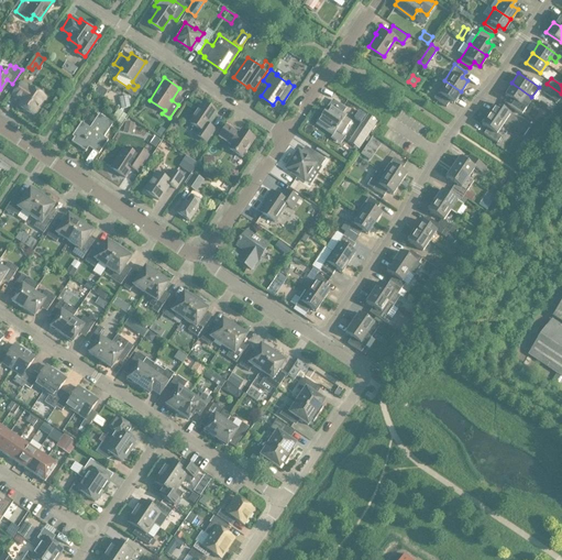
[(21,99),(19,103),(32,112),(44,95),(31,85),(30,86),(20,79),(12,92),(21,99)]
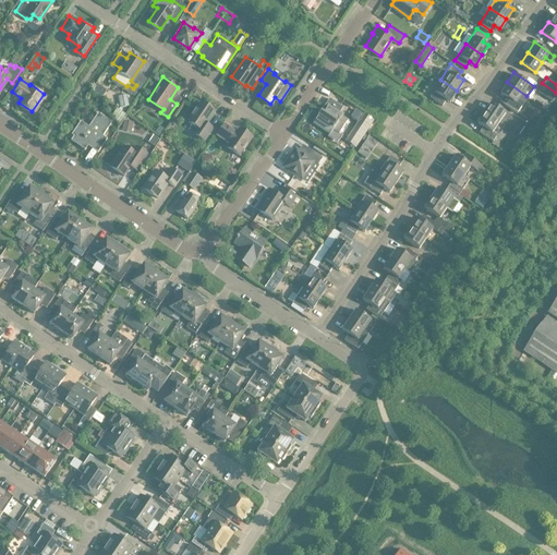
[(450,100),(457,91),(440,80),(430,95),(443,104),(446,98),(450,100)]
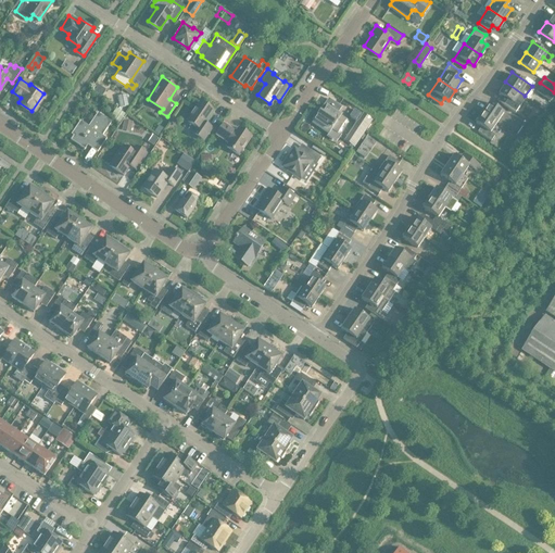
[(525,96),(505,82),(499,92),(504,96),(501,101),(515,111),(526,96),(525,96)]
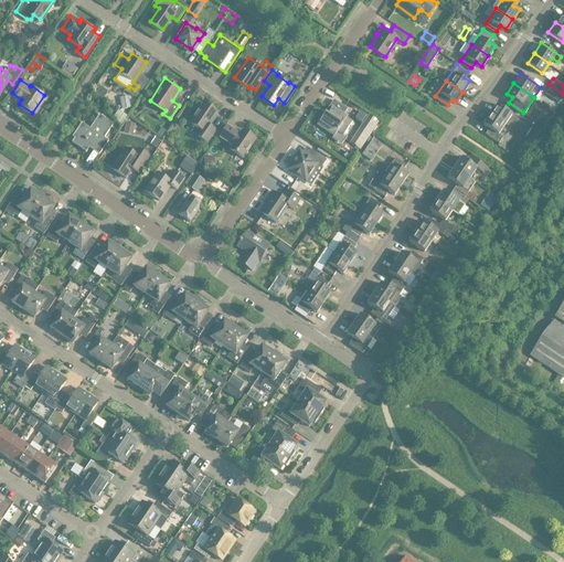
[(544,91),(560,101),(563,94),(549,84),(544,91)]
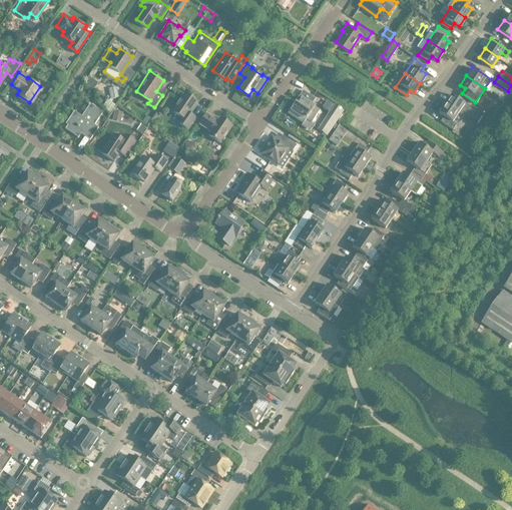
[(107,86),(109,96),(118,95),(116,84),(107,86)]
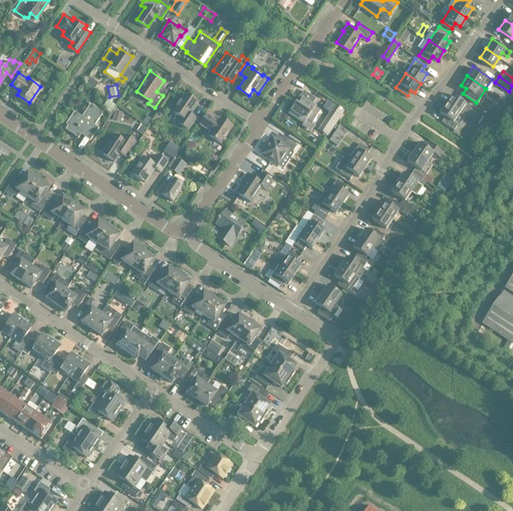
[(312,120),(320,108),(314,105),(315,103),(312,101),(316,96),(305,89),(297,101),(295,100),(288,110),(304,120),(306,116),(312,120)]
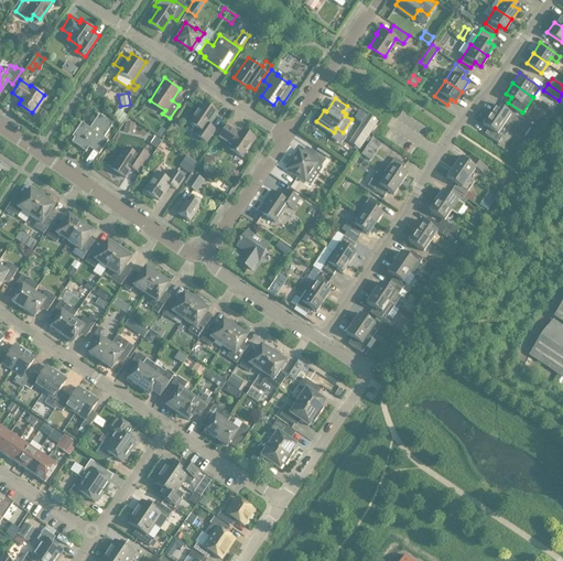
[(217,110),(203,101),(190,120),(199,127),(195,132),(206,140),(215,127),(208,122),(217,110)]
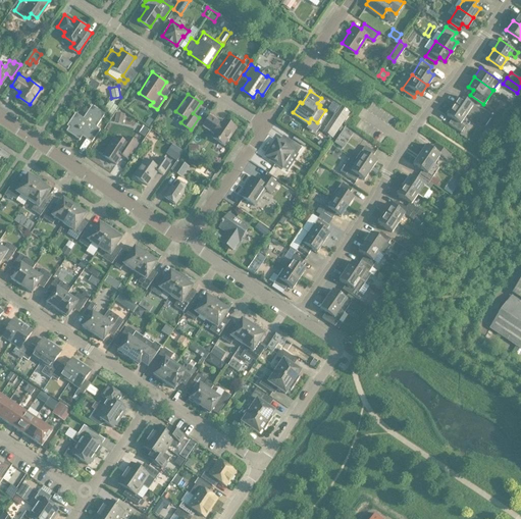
[(453,103),(466,112),(472,103),(459,94),(453,103)]
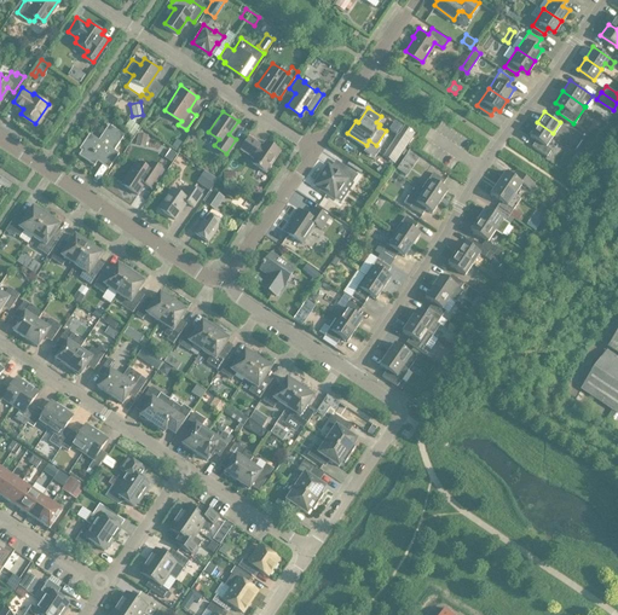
[(130,117),(123,127),(133,134),(139,125),(130,117)]
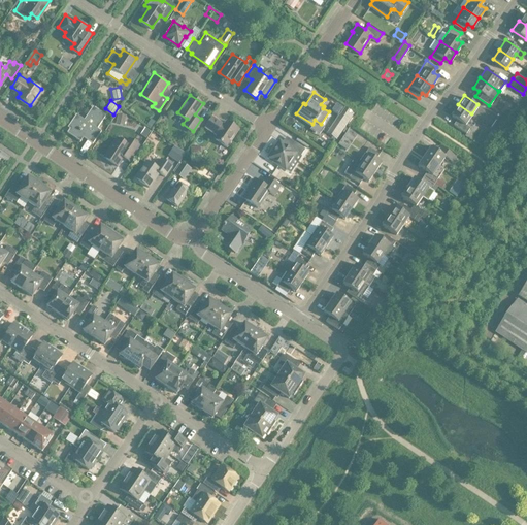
[(332,125),(340,130),(353,112),(336,101),(332,108),(339,113),(332,125)]
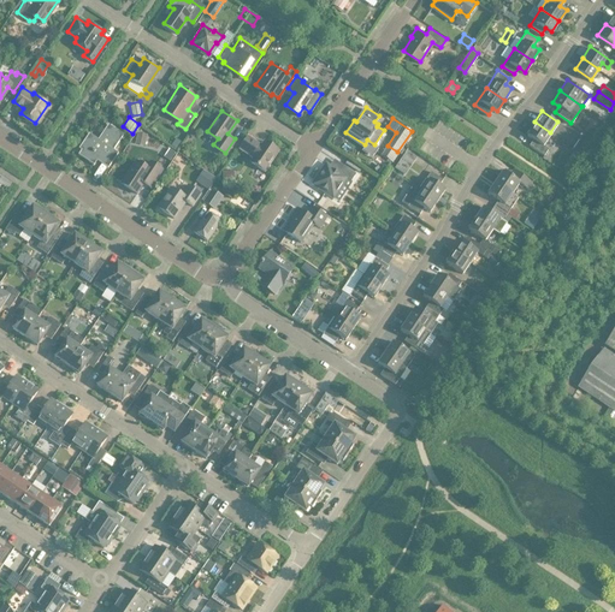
[(100,161),(107,166),(118,150),(113,147),(123,132),(108,122),(98,137),(89,131),(78,146),(81,148),(78,153),(94,162),(98,156),(101,159),(100,161)]
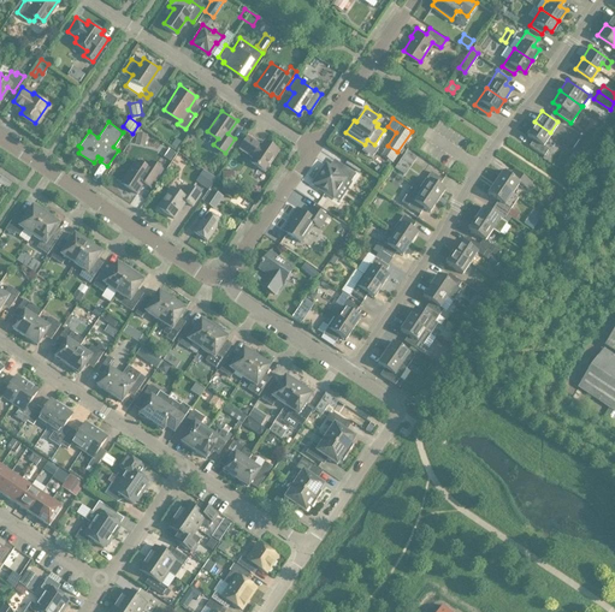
[(534,122),(527,134),(533,137),(528,143),(544,154),(548,147),(543,143),(550,132),(534,122)]
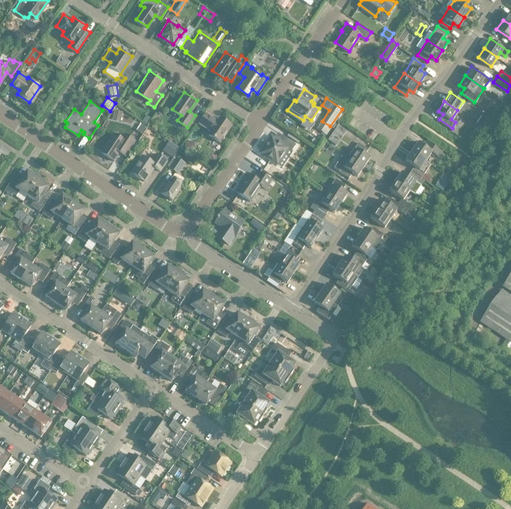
[(114,108),(112,117),(121,119),(122,110),(114,108)]
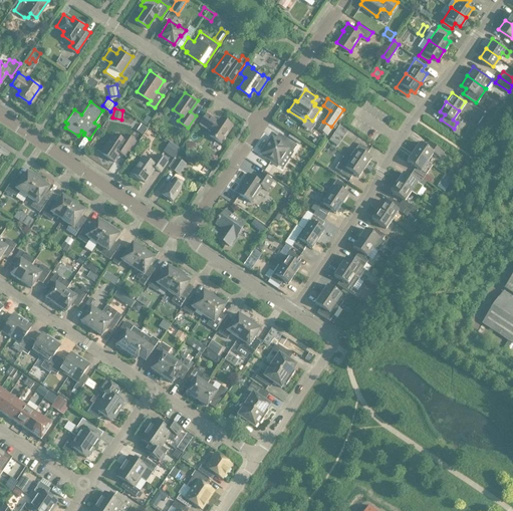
[(490,119),(493,114),(486,108),(482,114),(490,119)]
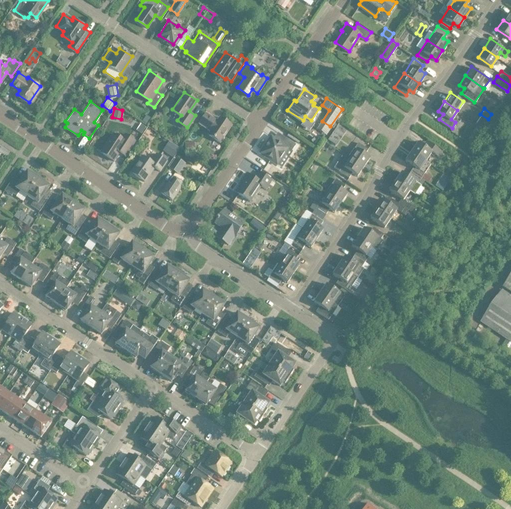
[(220,141),(231,123),(219,115),(217,119),(206,111),(199,122),(210,129),(208,133),(220,141)]
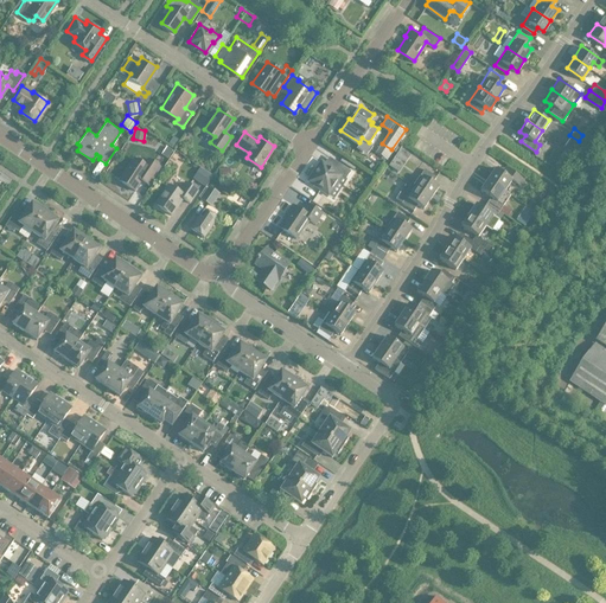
[(168,141),(174,145),(179,138),(173,134),(168,141)]
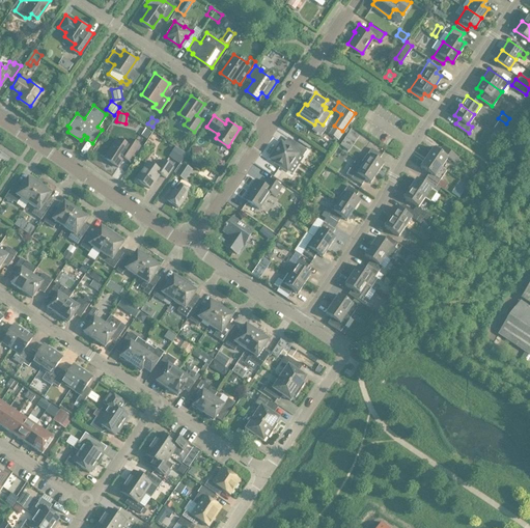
[(351,128),(347,132),(356,138),(359,133),(351,128)]
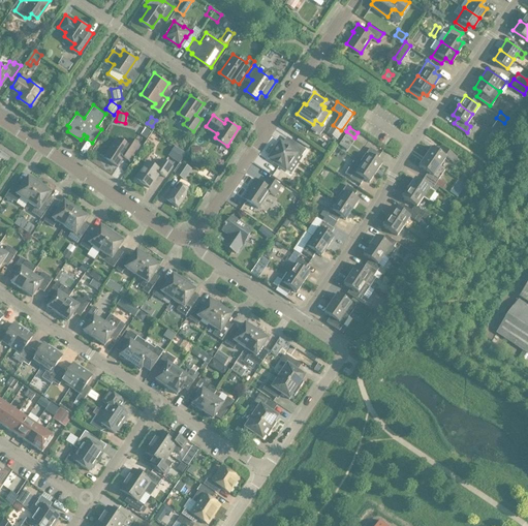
[(269,156),(289,171),(305,148),(286,134),(283,141),(280,138),(269,156)]
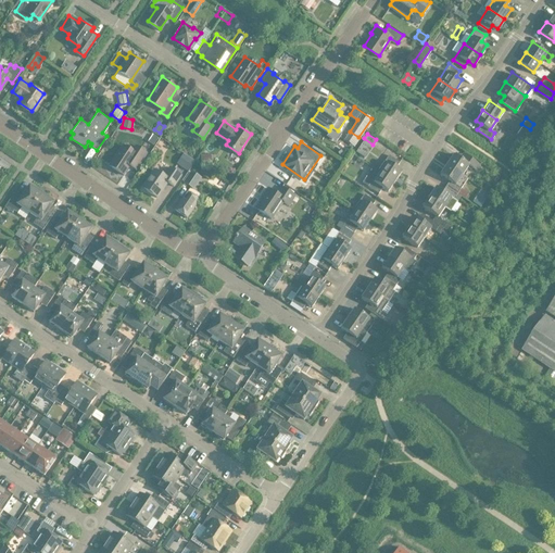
[(123,173),(129,164),(136,168),(147,151),(135,143),(131,149),(122,142),(109,163),(123,173)]
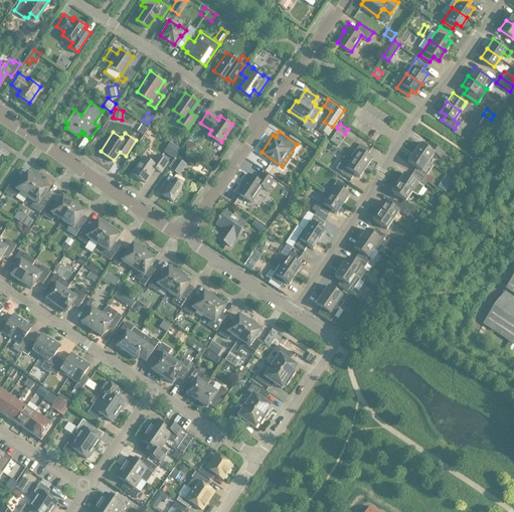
[(174,156),(180,147),(169,140),(163,149),(174,156)]
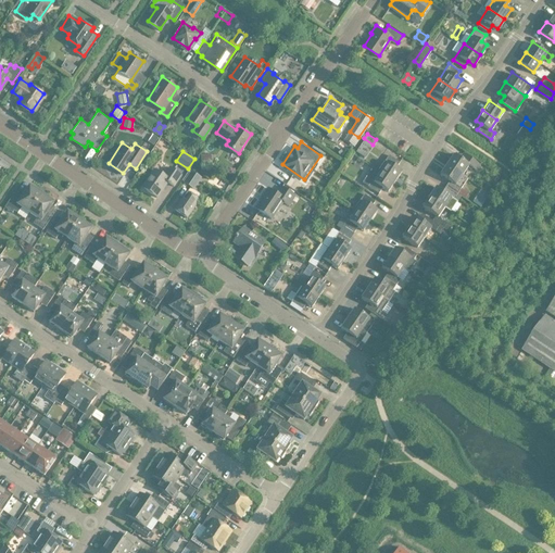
[(210,151),(200,153),(201,161),(212,160),(210,151)]
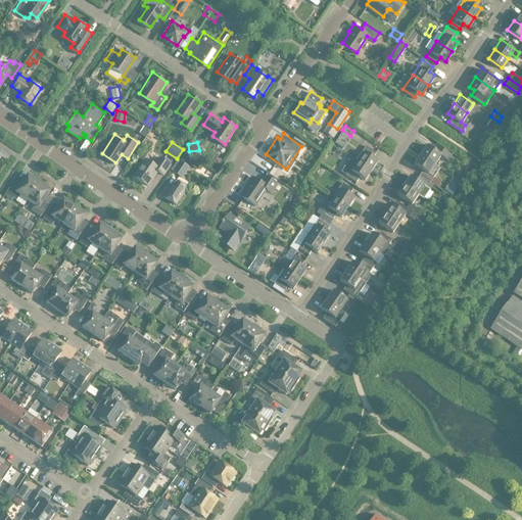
[(420,153),(434,162),(440,153),(447,158),(452,153),(436,142),(432,147),(427,143),(420,153)]
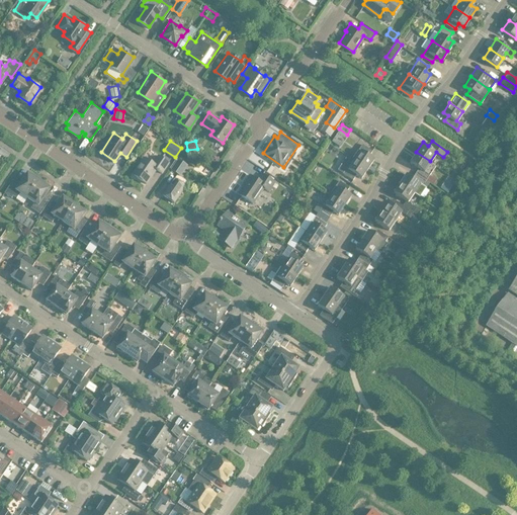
[(352,157),(367,167),(373,158),(368,154),(372,149),(362,143),(352,157)]
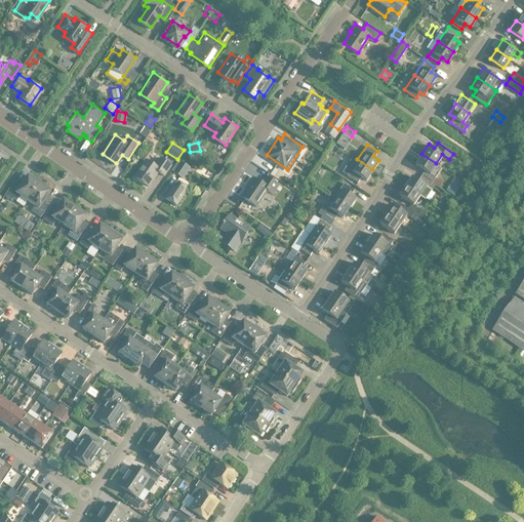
[(415,163),(425,169),(420,173),(432,181),(435,176),(430,172),(436,163),(421,154),(415,163)]
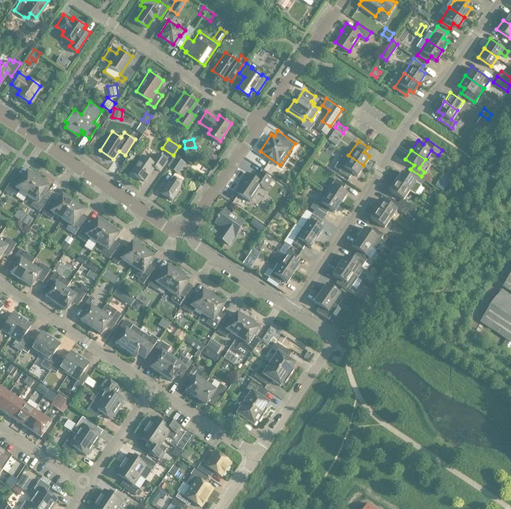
[(131,171),(144,180),(154,165),(160,170),(167,159),(156,152),(152,158),(149,159),(142,154),(131,171)]
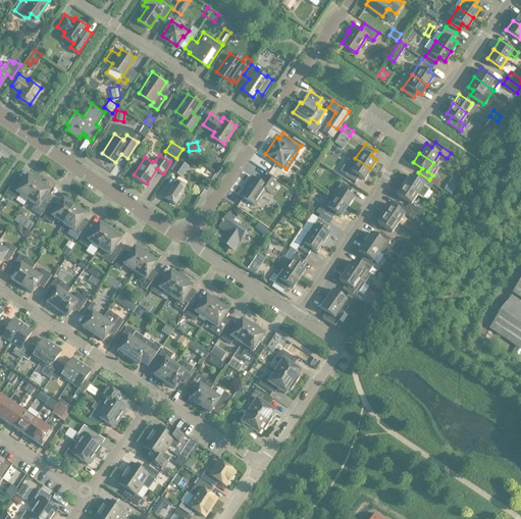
[(355,158),(350,155),(340,169),(355,179),(359,174),(364,177),(370,168),(355,158)]
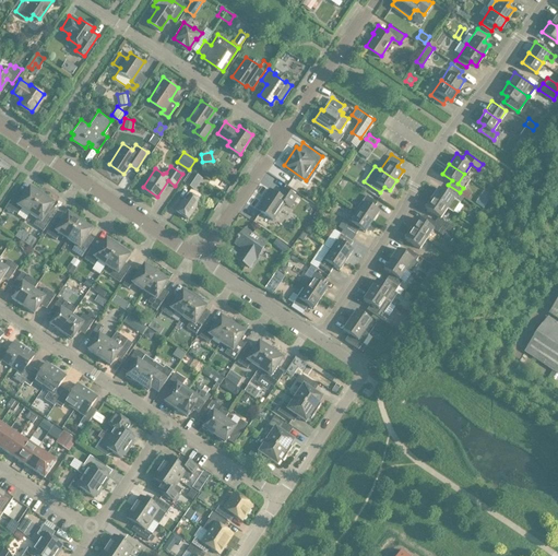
[(191,169),(183,181),(194,188),(202,176),(191,169)]
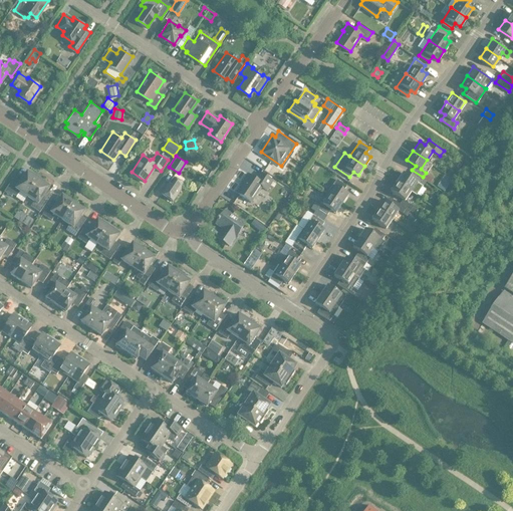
[(191,156),(188,160),(193,164),(196,160),(191,156)]
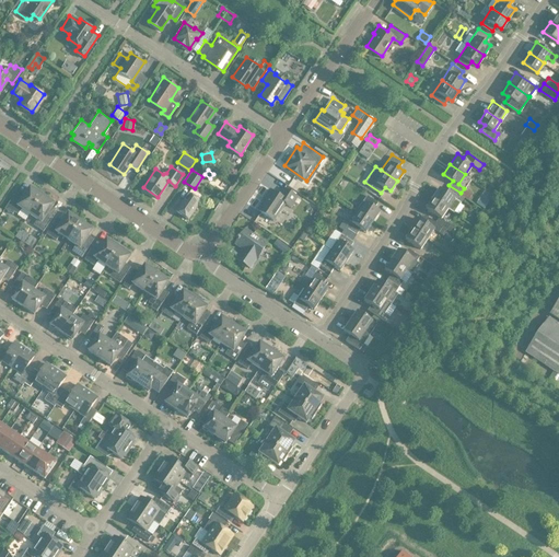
[(21,207),(30,212),(43,192),(36,186),(34,188),(30,185),(25,192),(18,187),(4,207),(12,211),(14,209),(18,212),(21,207)]
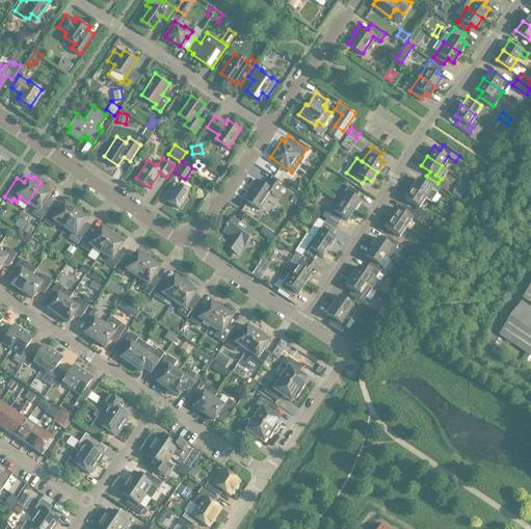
[(442,186),(437,183),(426,176),(423,181),(417,177),(410,186),(425,196),(432,201),(442,186)]
